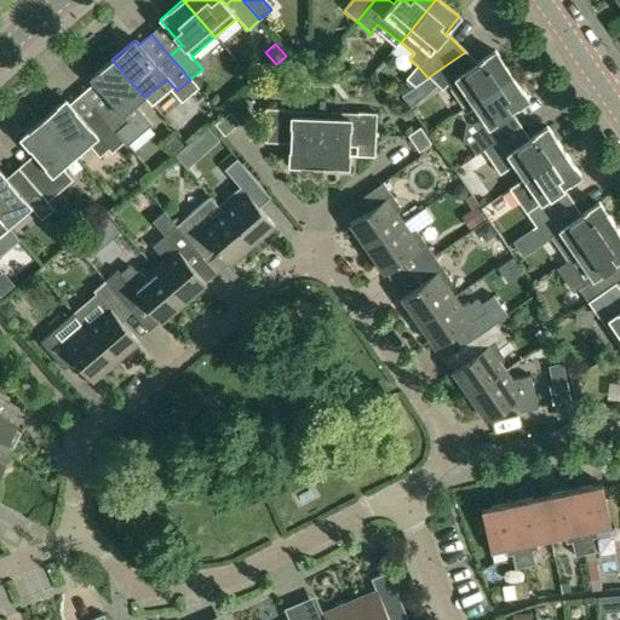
[(429,79),(423,85),(430,92),(437,85),(443,90),(447,85),(463,108),(471,102),(511,74),(495,51),(477,63),(465,52),(458,57),(438,70),(428,78),(429,79)]
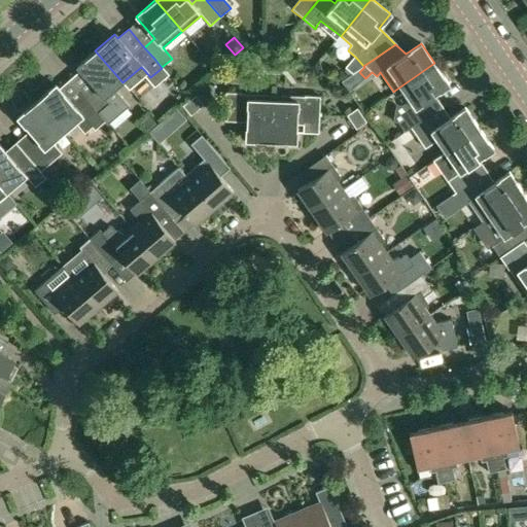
[(79,72),(70,80),(105,123),(107,125),(129,106),(114,90),(121,83),(123,82),(95,50),(76,67),(79,72)]
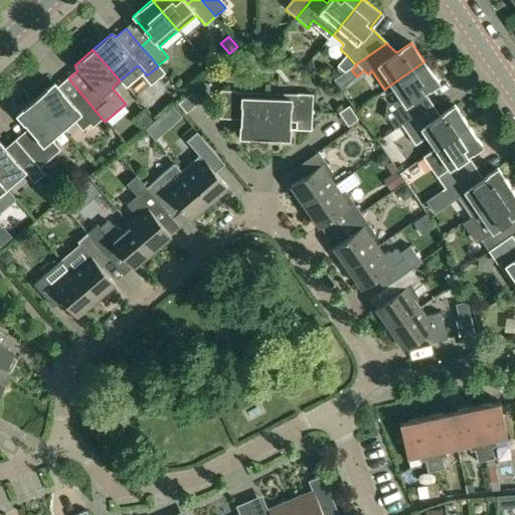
[(313,58),(307,68),(316,71),(313,58)]
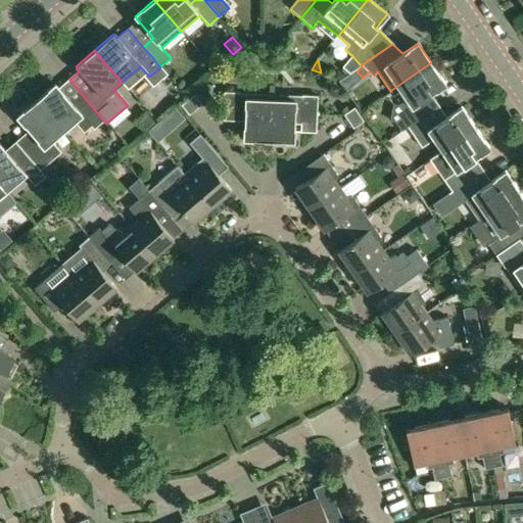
[(393,104),(390,122),(395,122),(401,131),(408,126),(430,109),(437,105),(430,95),(445,84),(445,83),(431,62),(397,86),(406,98),(396,105),(393,104)]
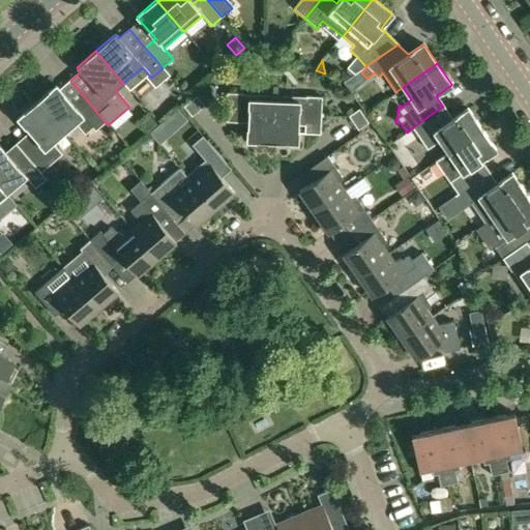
[(56,86),(36,102),(63,134),(75,124),(83,135),(91,128),(94,133),(106,123),(70,81),(59,90),(56,86)]
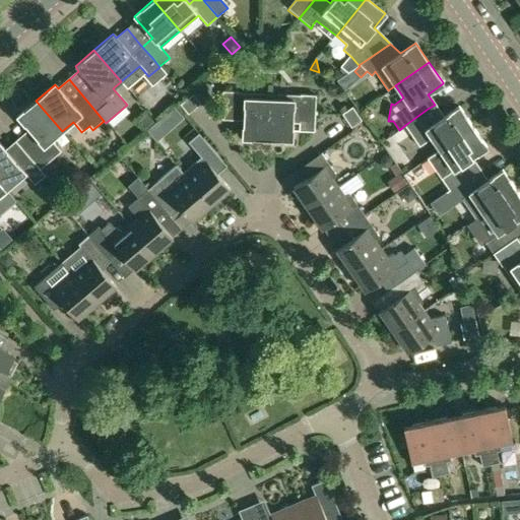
[(242,139),(267,140),(268,100),(239,99),(239,92),(222,91),(221,120),(243,121),(242,139)]
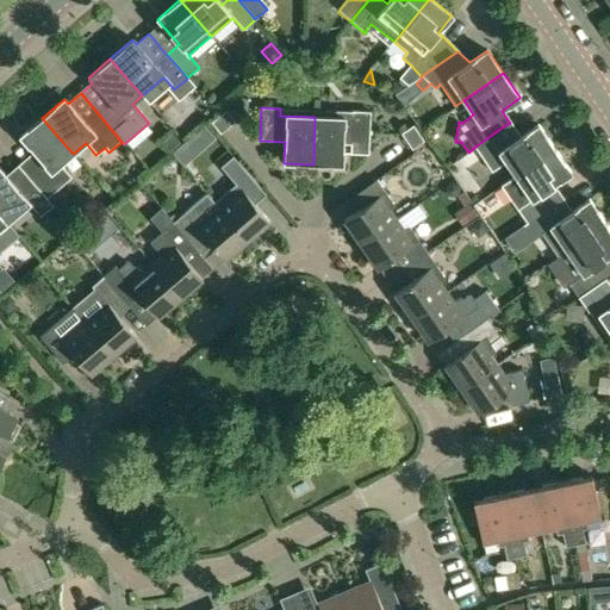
[(226,111),(212,123),(221,134),(236,122),(226,111)]
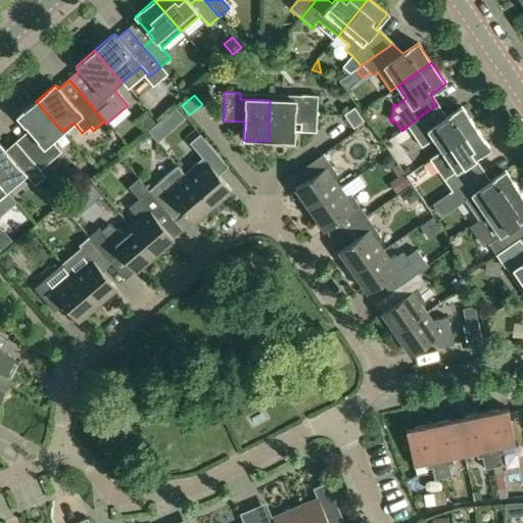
[(270,100),(269,141),(294,142),(295,124),(317,125),(319,96),(302,96),(302,101),(270,100)]
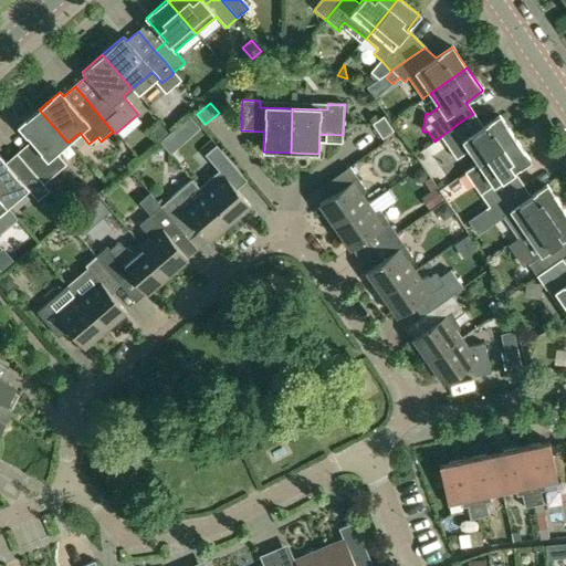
[(30,142),(17,154),(32,173),(42,184),(65,165),(55,154),(67,143),(39,109),(18,127),(30,142)]
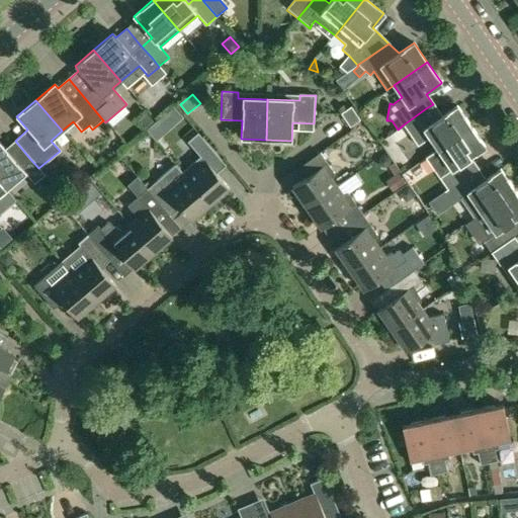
[(404,124),(418,145),(429,137),(437,148),(470,125),(456,104),(434,120),(426,108),(404,124)]
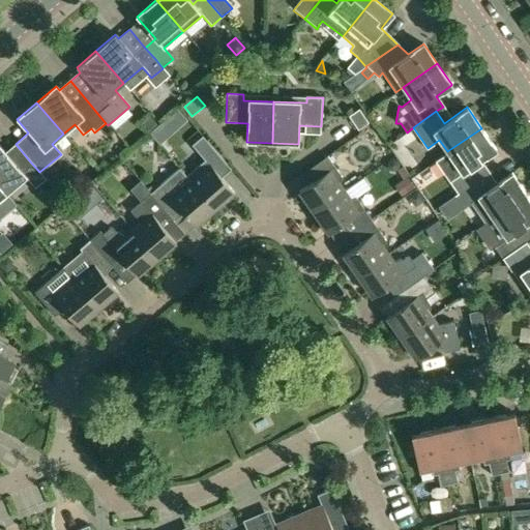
[(349,117),(358,130),(369,123),(359,110),(349,117)]
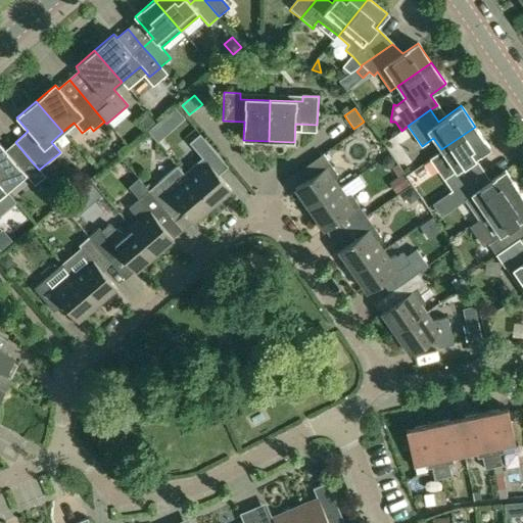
[(450,161),(439,170),(453,189),(481,169),(474,158),(489,148),(475,127),(441,149),(450,161)]
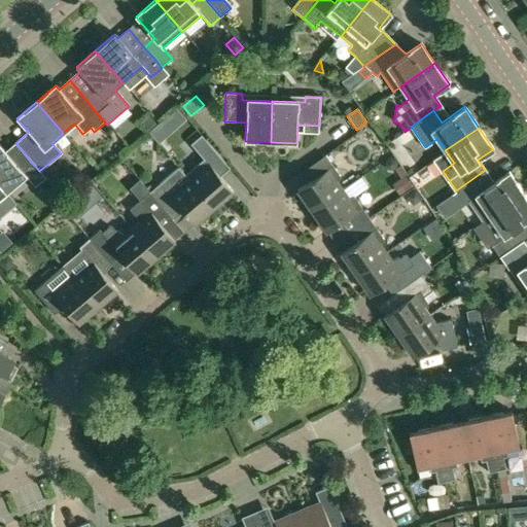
[(167,150),(172,147),(165,139),(160,142),(167,150)]
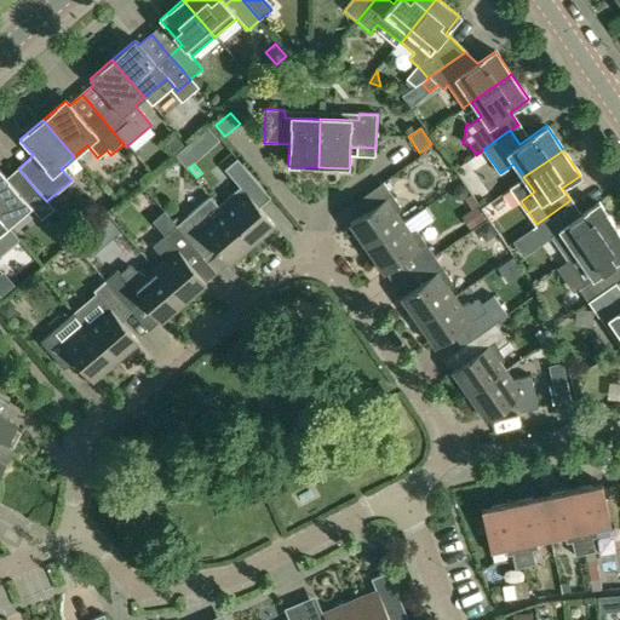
[(0,173),(0,217),(7,225),(27,207),(39,220),(52,210),(46,201),(35,189),(18,168),(5,179),(0,173)]
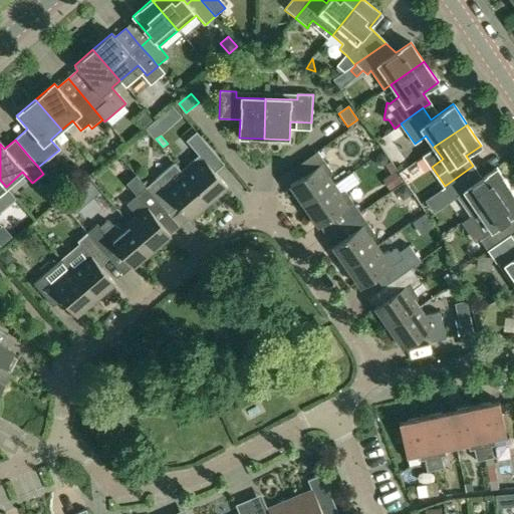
[(302,176),(289,185),(303,205),(333,184),(328,177),(332,173),(317,151),(295,166),(302,176)]
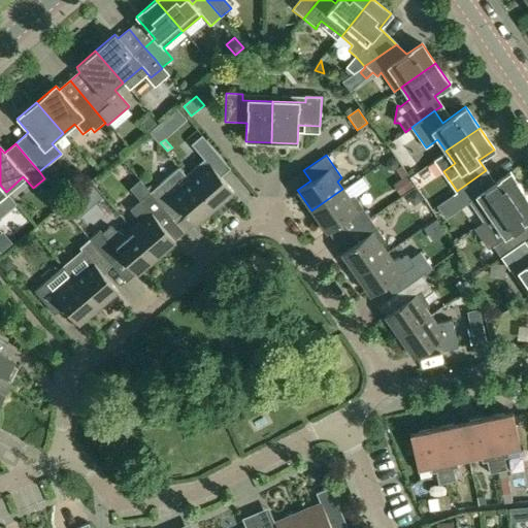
[(190,180),(213,208),(233,193),(204,158),(194,168),(197,174),(190,180)]
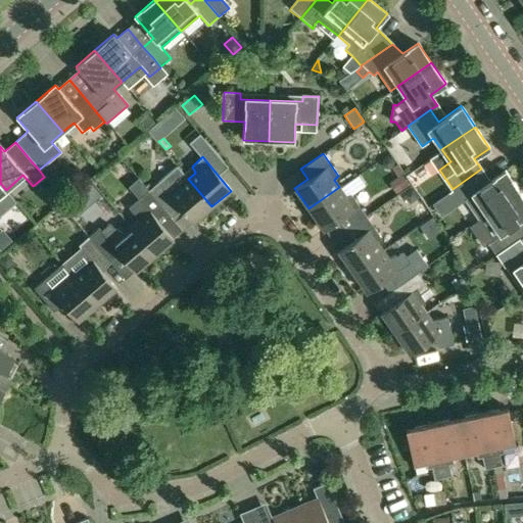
[(385,168),(389,169),(393,165),(393,160),(391,156),(386,156),(382,159),(382,163),(385,168)]
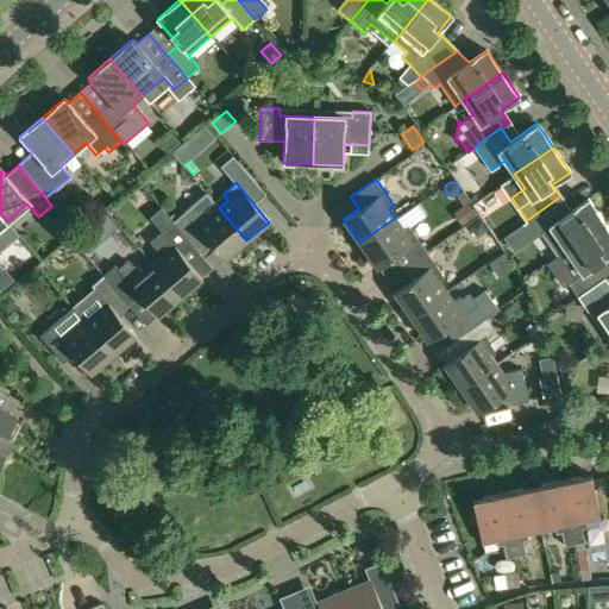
[(207,194),(173,223),(200,253),(211,244),(224,259),(246,240),(219,208),(207,194)]
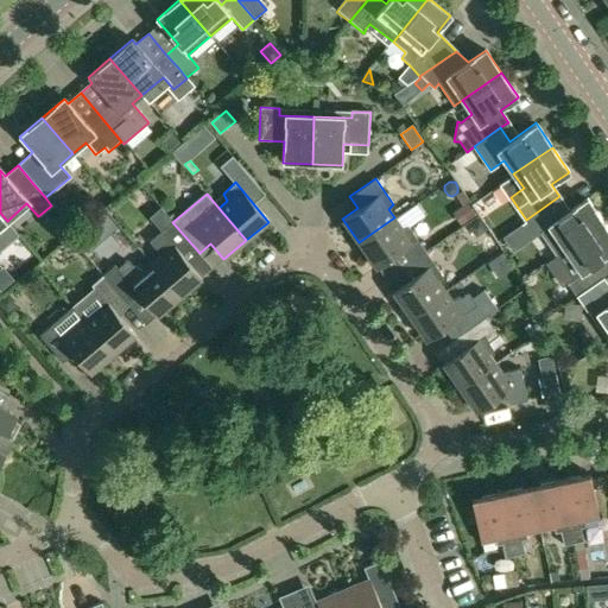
[(523,223),(513,229),(520,239),(530,233),(531,236),(549,225),(565,248),(603,221),(588,198),(569,210),(559,196),(526,220),(523,223)]
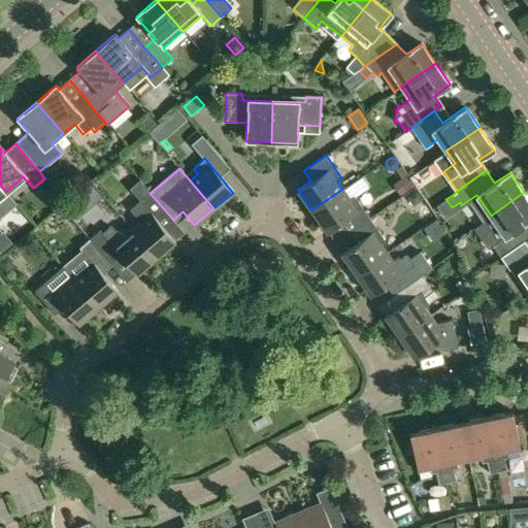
[(405,176),(394,185),(400,195),(413,187),(405,176)]
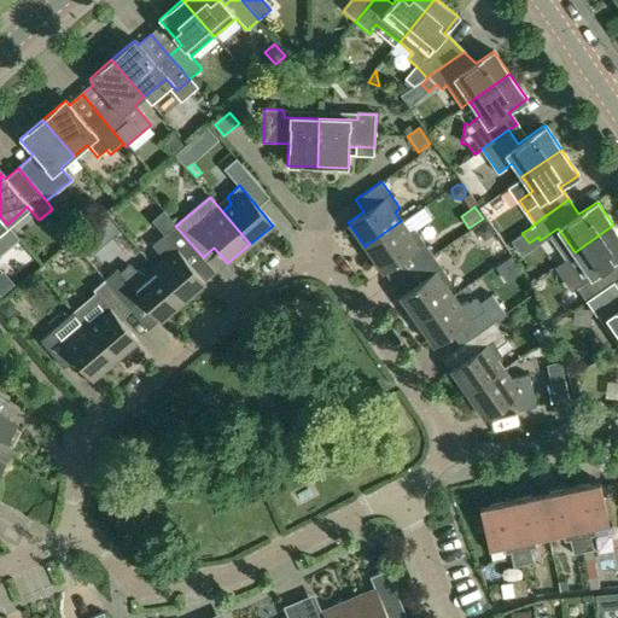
[(88,257),(120,231),(106,215),(75,242),(88,257)]
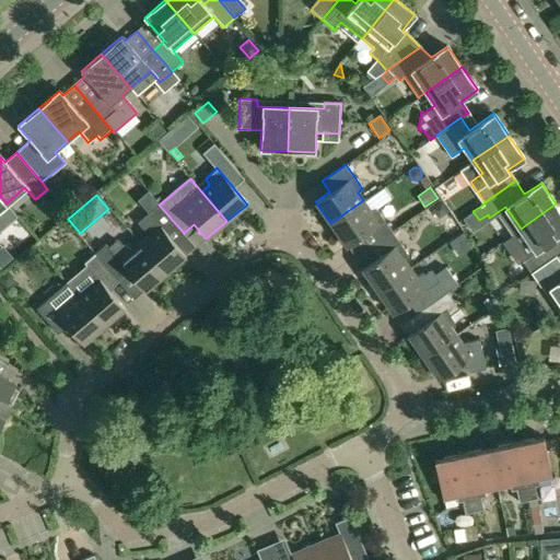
[(363,200),(330,223),(353,256),(392,230),(376,208),(370,210),(363,200)]
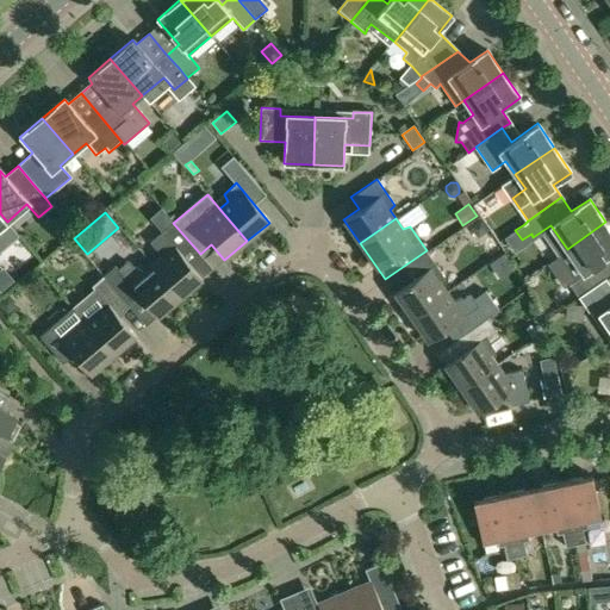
[(470,226),(478,237),(490,229),(481,218),(470,226)]
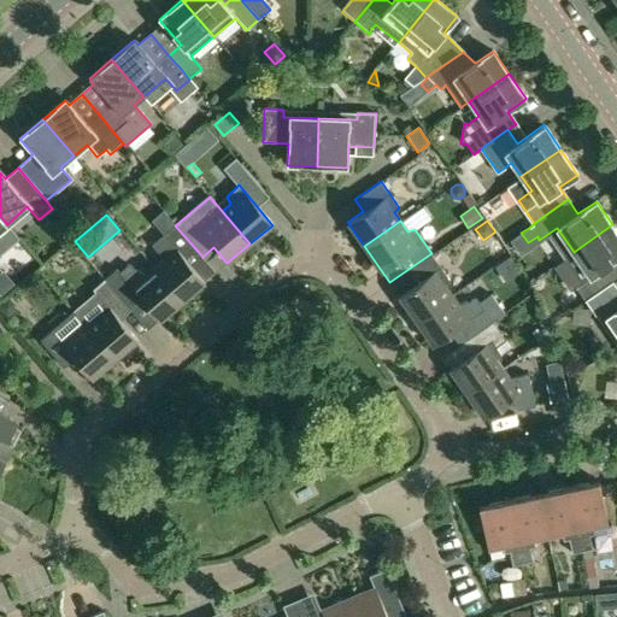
[(565,259),(553,268),(569,291),(575,287),(583,300),(593,294),(611,282),(616,277),(616,229),(612,224),(574,252),(564,258),(565,259)]
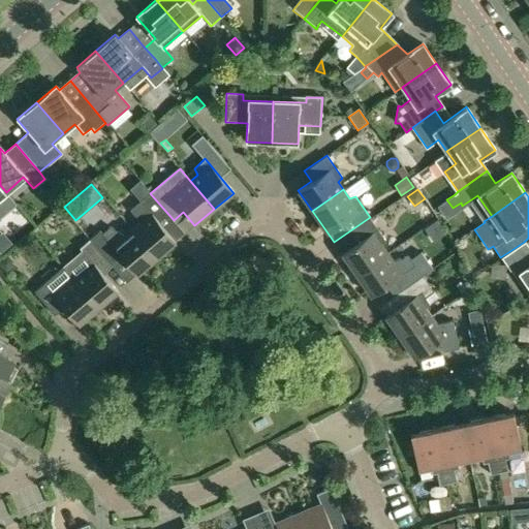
[(150,193),(130,210),(136,217),(139,223),(131,230),(155,258),(175,242),(185,234),(174,220),(150,193)]
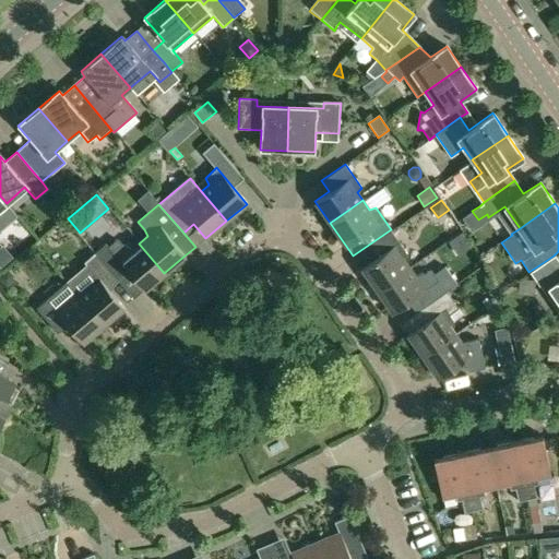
[(391,229),(353,256),(360,268),(376,289),(408,266),(403,259),(407,254),(399,241),(391,229)]
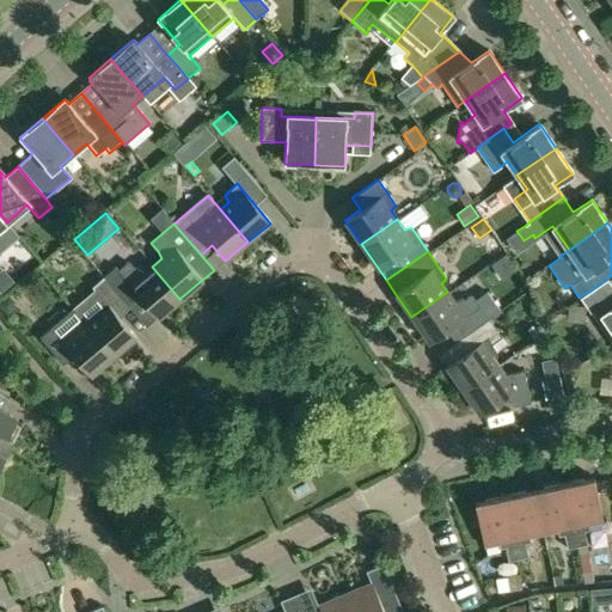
[(115,265),(103,276),(126,304),(129,307),(146,328),(179,299),(152,267),(144,273),(128,262),(118,270),(115,265)]
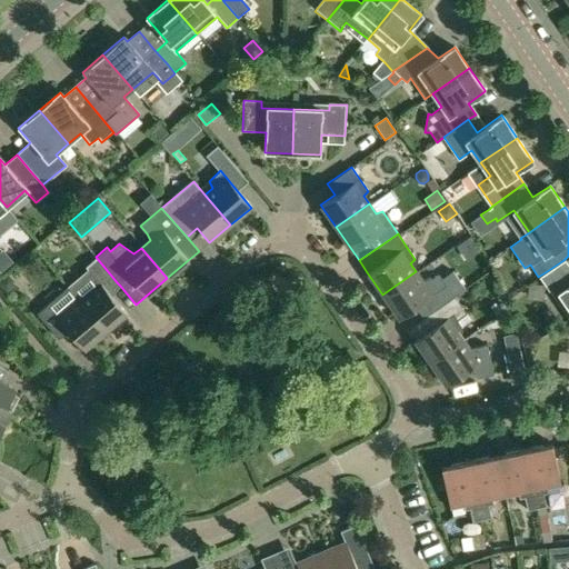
[(196,256),(217,278),(225,270),(205,248),(196,256)]
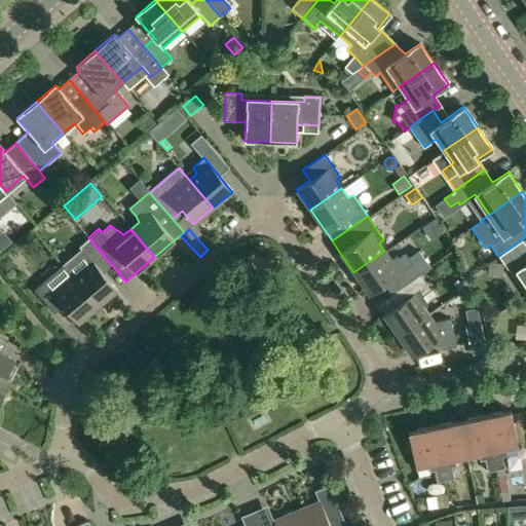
[(75,255),(63,265),(97,305),(116,289),(104,274),(111,264),(108,261),(88,237),(78,246),(81,250),(75,255)]
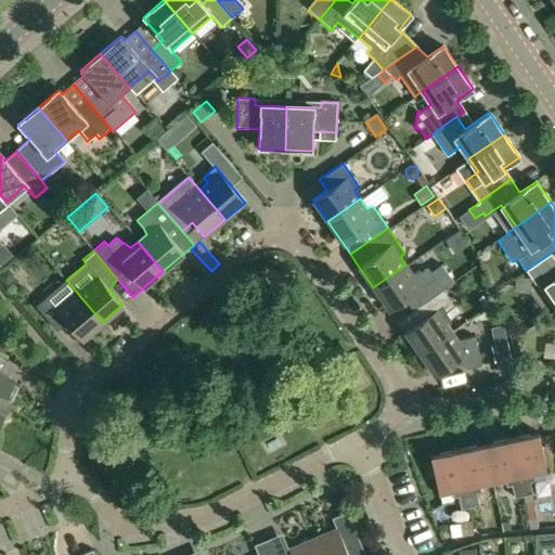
[(533,265),(525,270),(534,284),(553,312),(554,310),(554,261),(550,254),(533,265)]
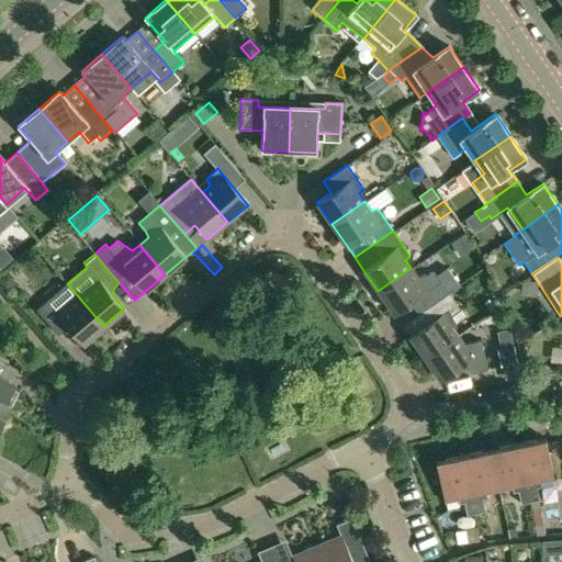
[(411,268),(378,291),(393,314),(409,303),(417,313),(447,292),(458,285),(447,269),(441,272),(438,269),(417,278),(411,268)]
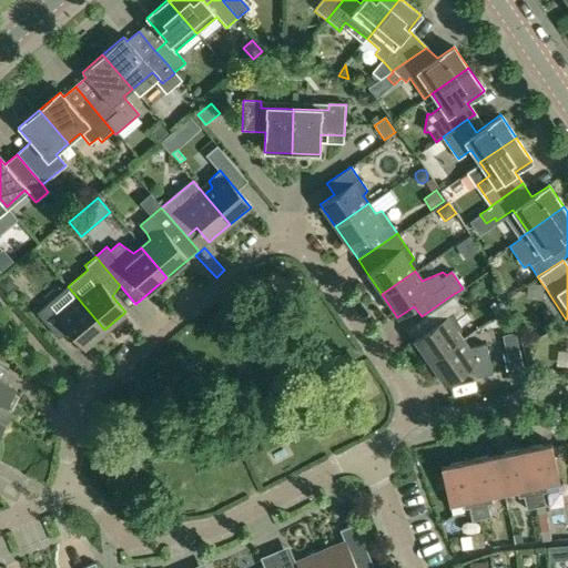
[(0,284),(7,293),(12,288),(12,280),(8,275),(0,281),(0,284)]
